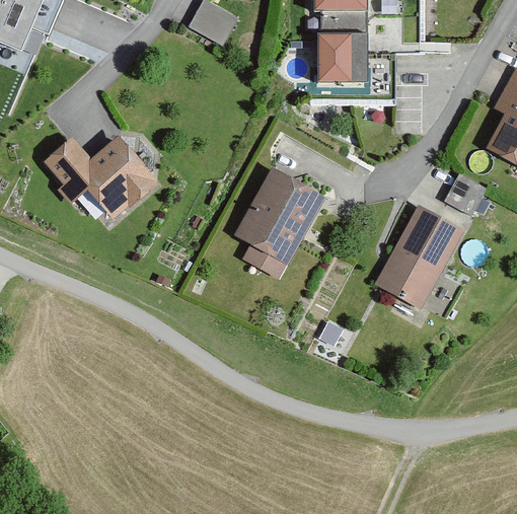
[(0,0),(0,39),(23,49),(33,23),(49,29),(61,0),(0,0)]
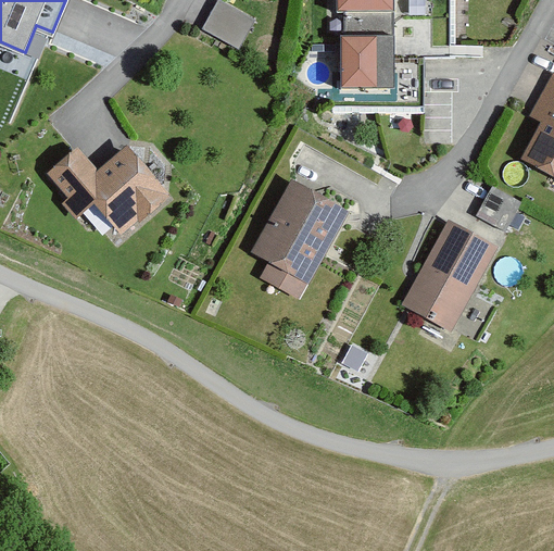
[(252,20),(218,0),(202,28),(236,48),(252,20)]
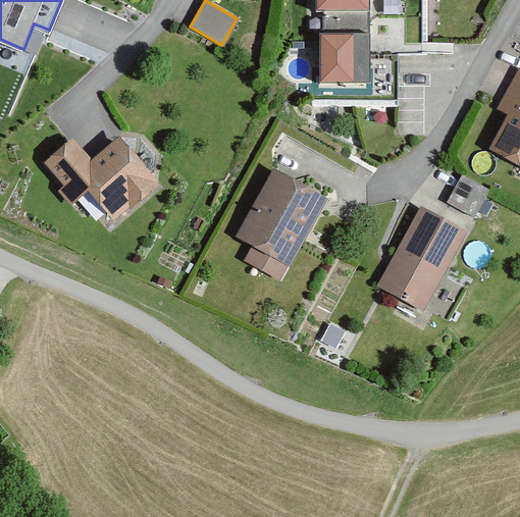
[(370,81),(369,0),(316,0),(316,11),(325,11),(325,33),(319,33),(319,81),(370,81)]
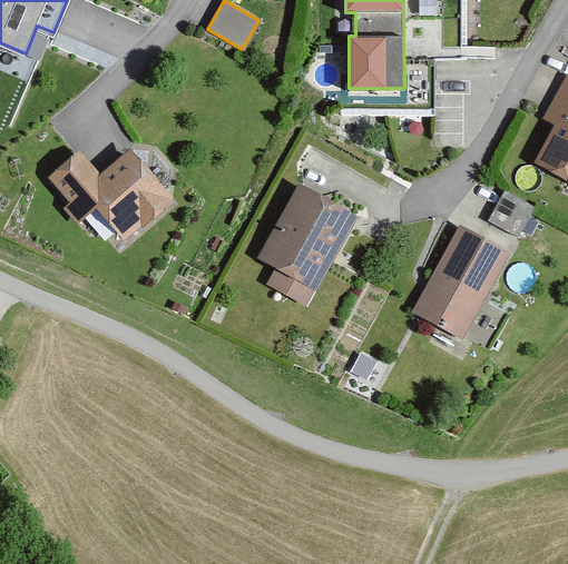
[(567,71),(541,117),(556,125),(536,161),(567,178),(567,71)]
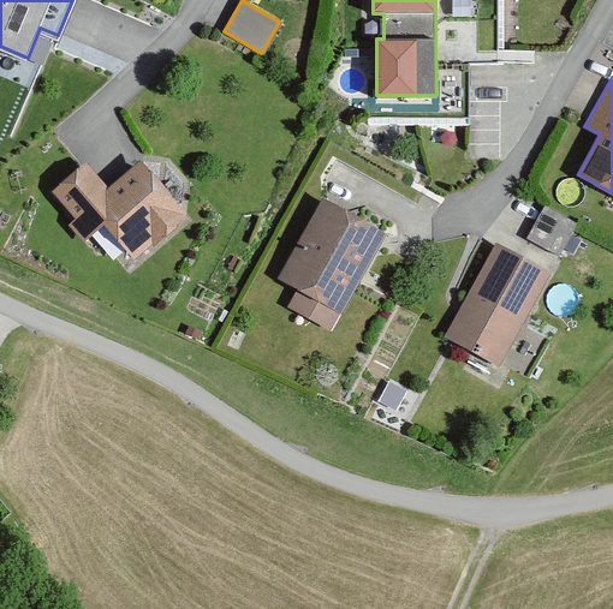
[(189,216),(140,160),(108,187),(87,161),(51,192),(75,219),(70,225),(84,240),(102,225),(136,263),(189,216)]
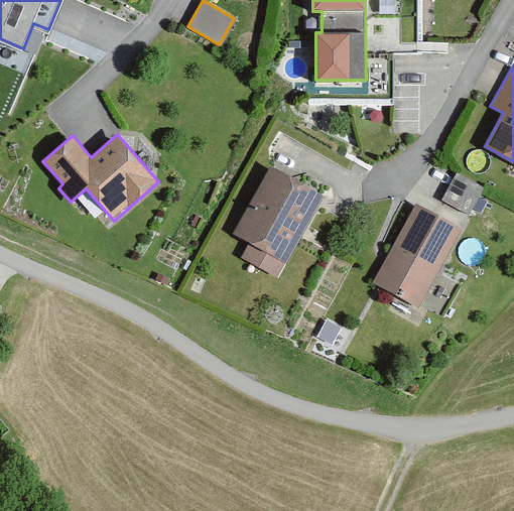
[(324,197),(271,166),(234,231),(251,241),(243,255),(278,275),(324,197)]
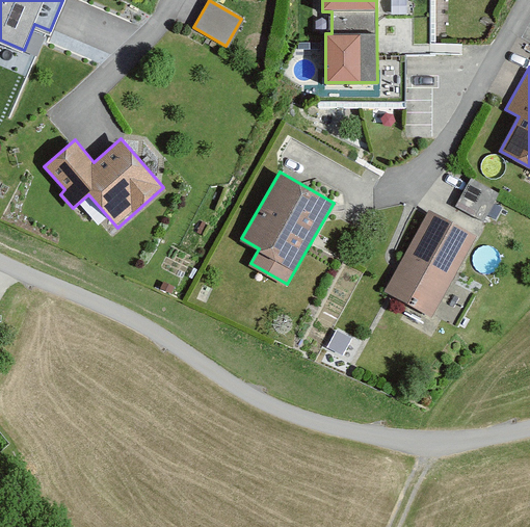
[(499,191),(471,177),(458,202),(486,216),(499,191)]
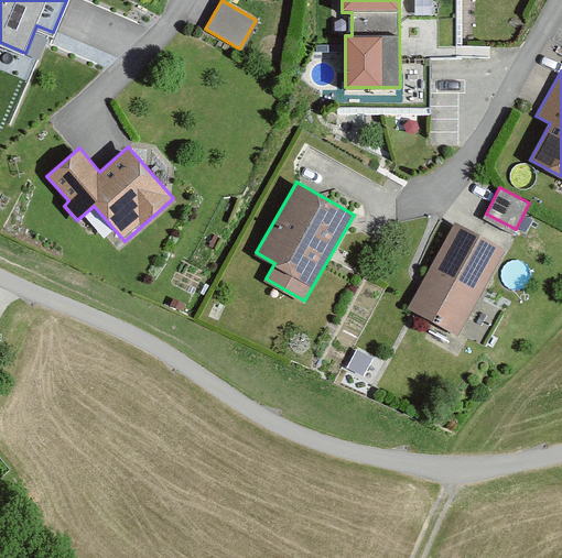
[(505,245),(455,219),(410,304),(460,330),(505,245)]
